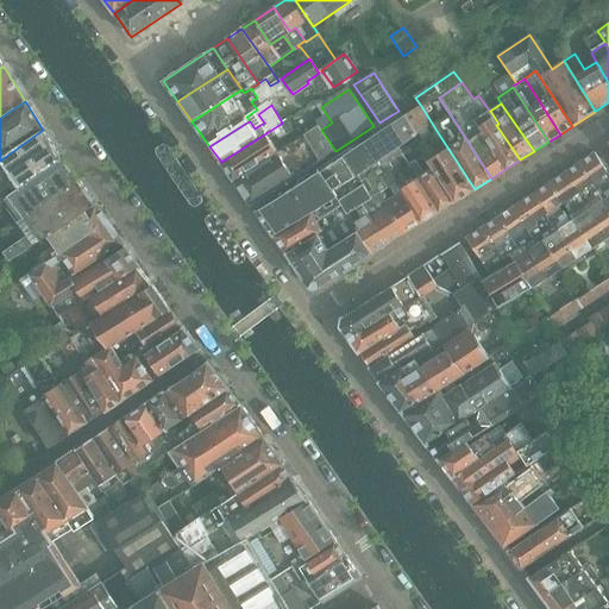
[(420,148),(439,135),(421,106),(405,117),(418,137),(399,150),(439,212),(456,201),(433,169),(420,148)]
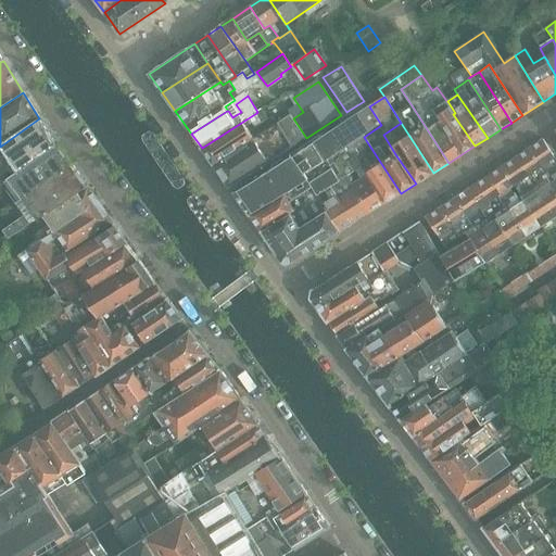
[(369,106),(353,118),(364,137),(381,125),(369,106)]
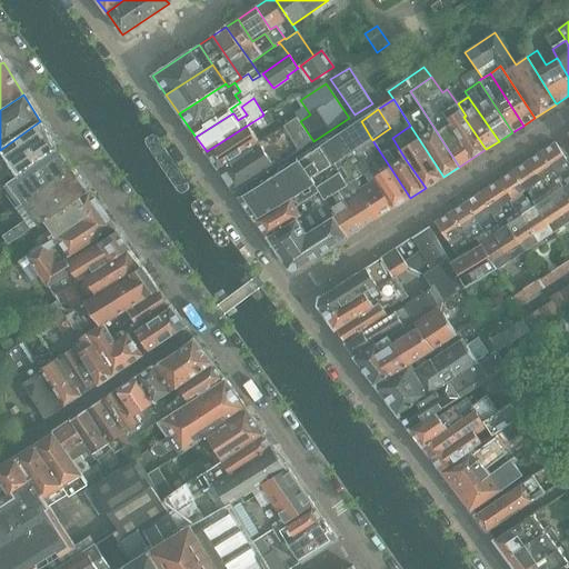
[(262,116),(207,151),(219,168),(260,141),(250,128),(252,126),(261,130),(275,122),(267,112),(263,115),(262,116)]
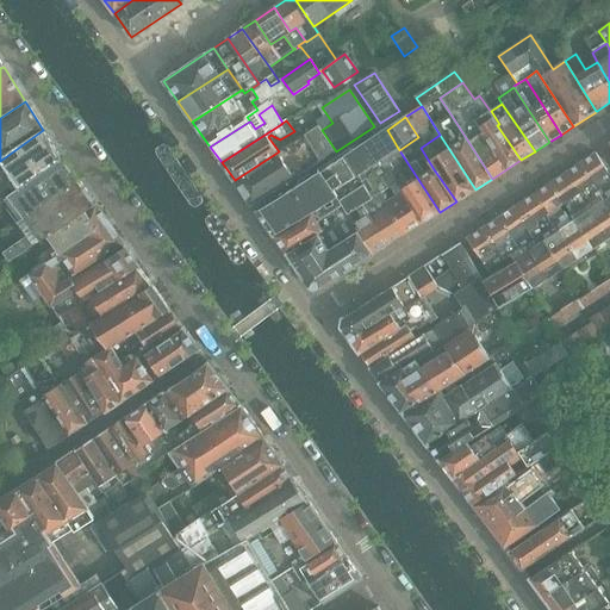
[(279,151),(235,180),(251,205),(294,179),(336,151),(322,130),(322,131),(318,125),(279,151)]
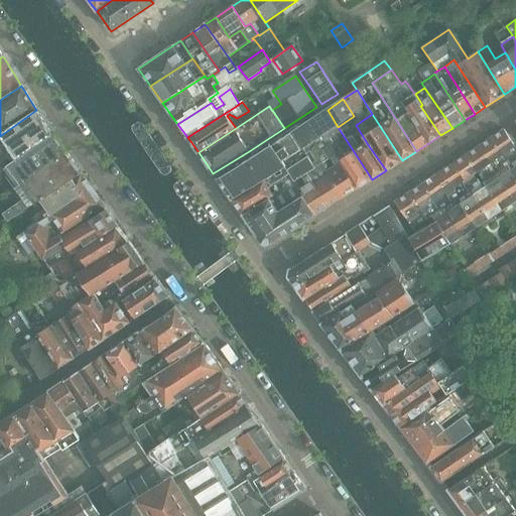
[(36,110),(0,136),(5,143),(2,145),(1,143),(0,143),(0,163),(8,158),(9,156),(8,154),(11,151),(47,125),(36,110)]
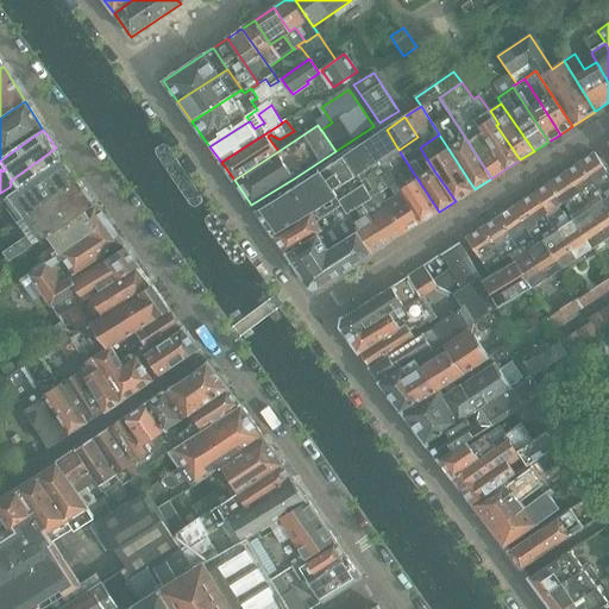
[(383,132),(369,140),(382,161),(399,150),(387,130),(383,132)]
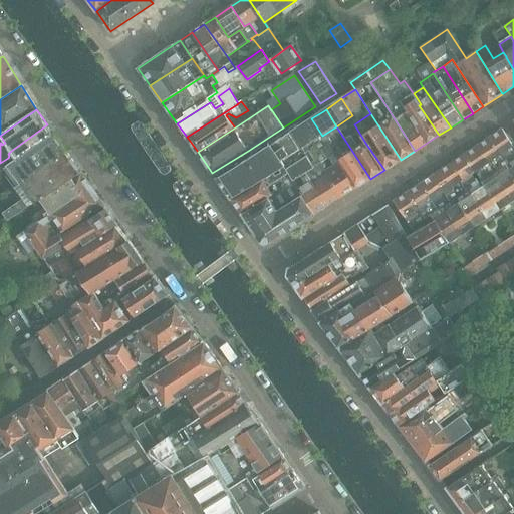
[(370,113),(354,124),(365,143),(384,170),(401,160),(370,113)]
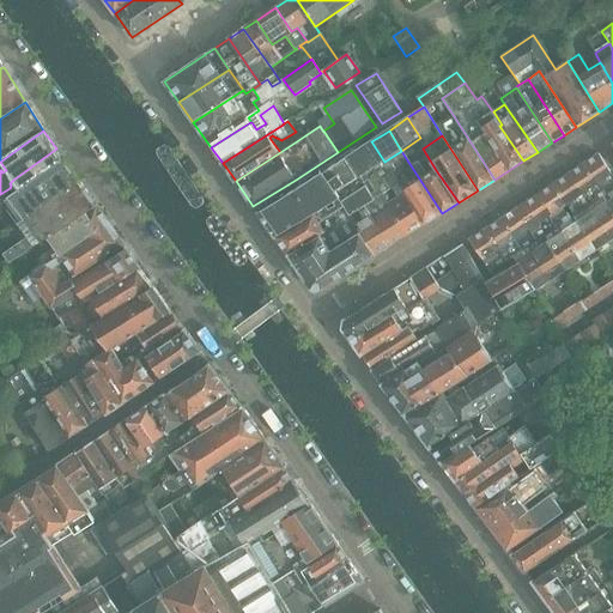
[(371,141),(366,145),(378,165),(335,193),(339,198),(275,237),(289,255),(350,216),(365,206),(382,195),(399,184),(383,162),(384,162),(371,141)]
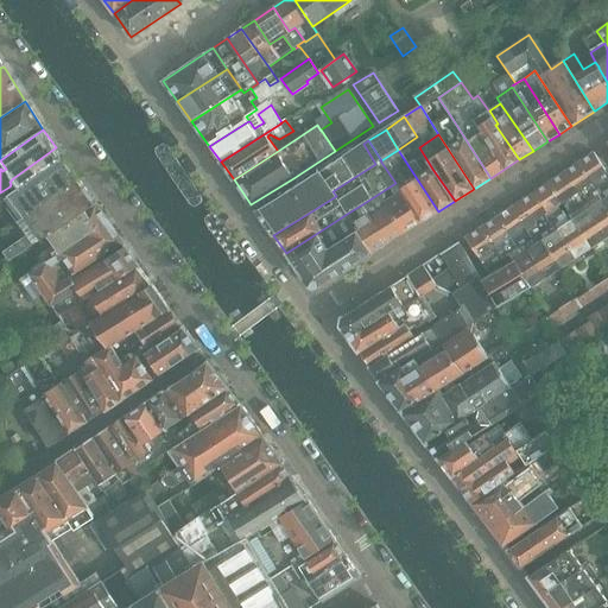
[(363,144),(257,211),(273,235),(336,196),(333,191),(375,164),(363,144)]
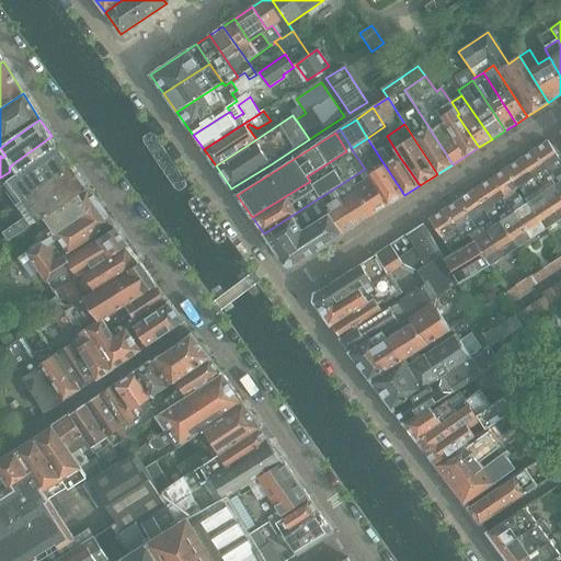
[(52,136),(12,164),(18,173),(58,146),(52,136)]
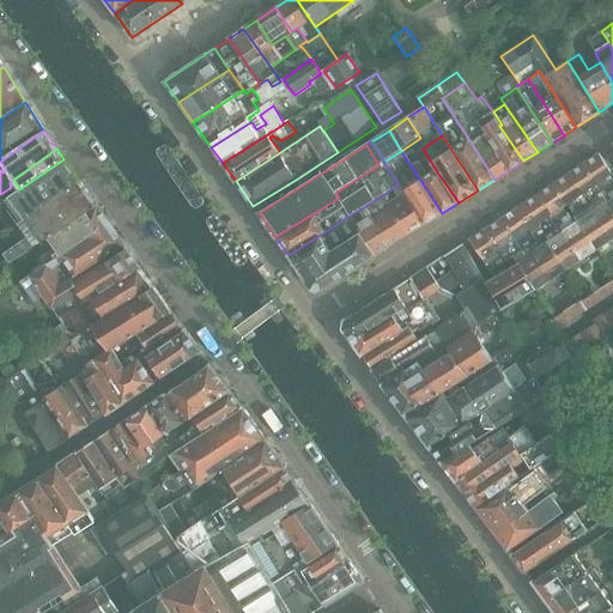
[(384,162),(383,162),(399,184),(425,224),(442,213),(401,151),(384,162)]
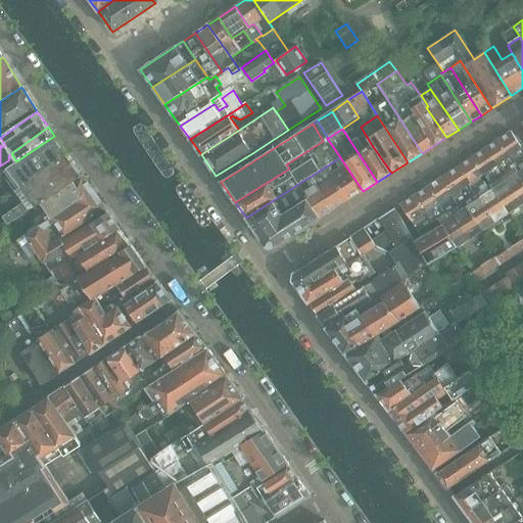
[(522,162),(522,150),(522,149),(511,132),(497,140),(516,168),(522,162)]
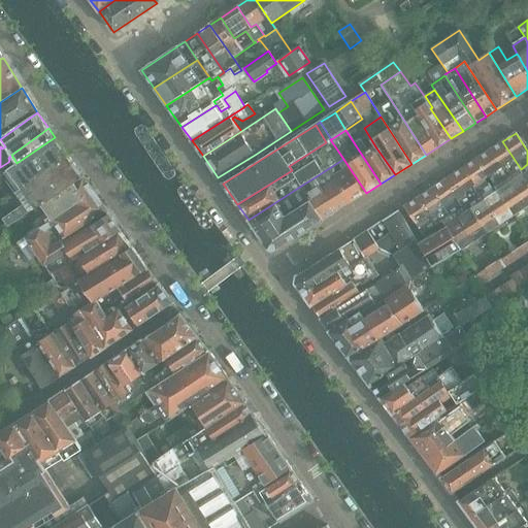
[(8,169),(8,170),(0,175),(0,179),(4,185),(7,183),(15,194),(69,156),(55,136),(55,137),(17,163),(8,169)]
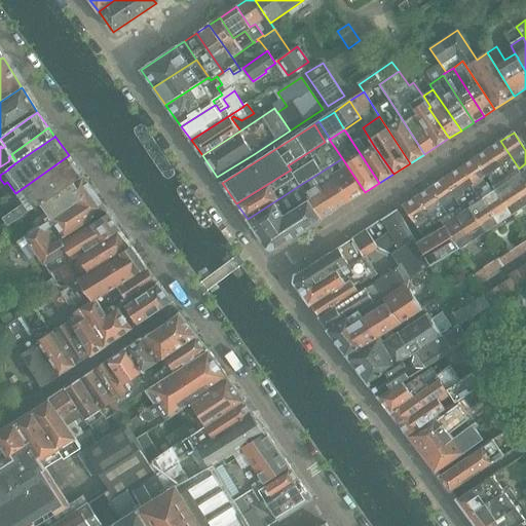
[(500,141),(488,149),(506,177),(518,170),(519,168),(500,141)]
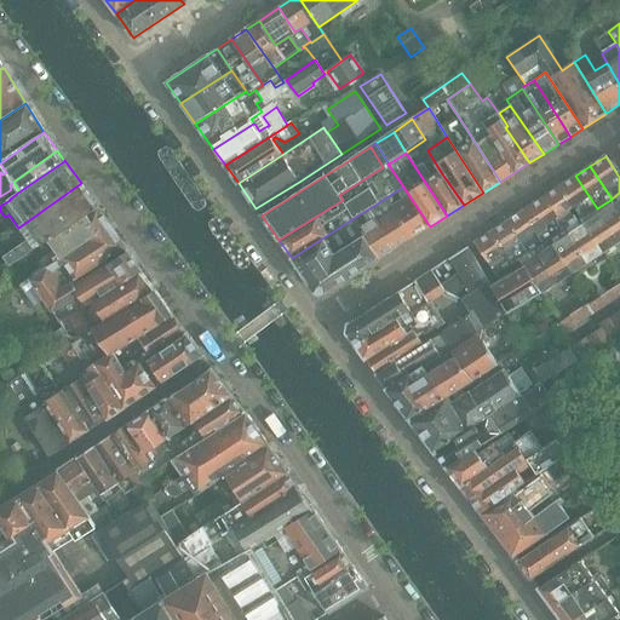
[(575,176),(560,187),(581,219),(596,210),(597,208),(575,176)]
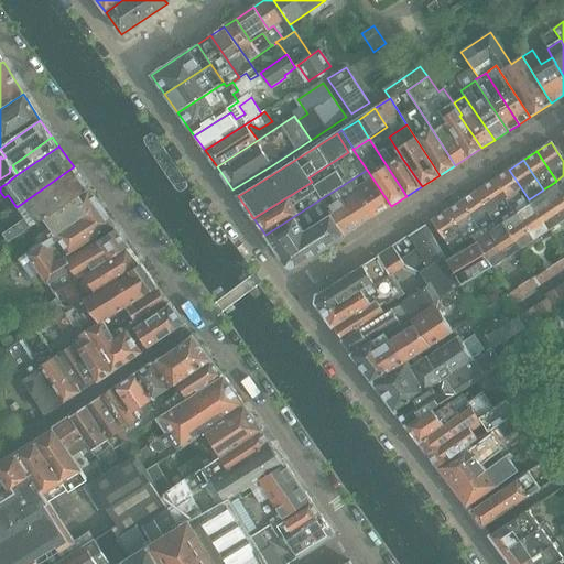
[(17,207),(25,219),(20,223),(1,236),(8,245),(25,231),(44,219),(46,218),(45,217),(89,188),(74,166),(17,207)]
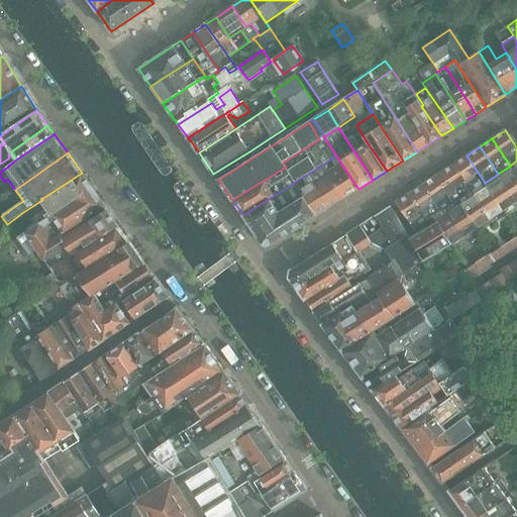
[(336,156),(322,165),(343,198),(358,189),(336,156)]
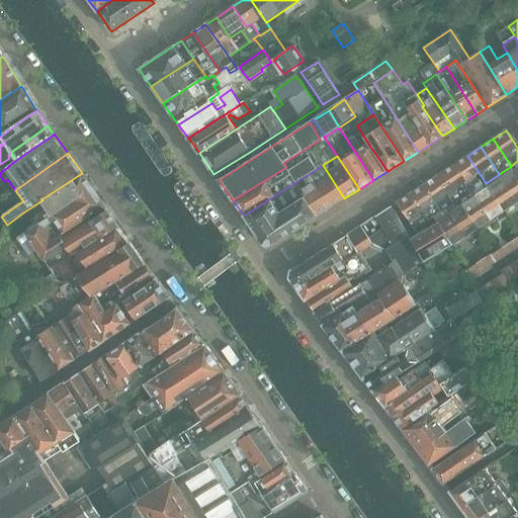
[(465,182),(463,183),(469,193),(472,192),(485,183),(486,183),(467,156),(454,164),(465,182)]
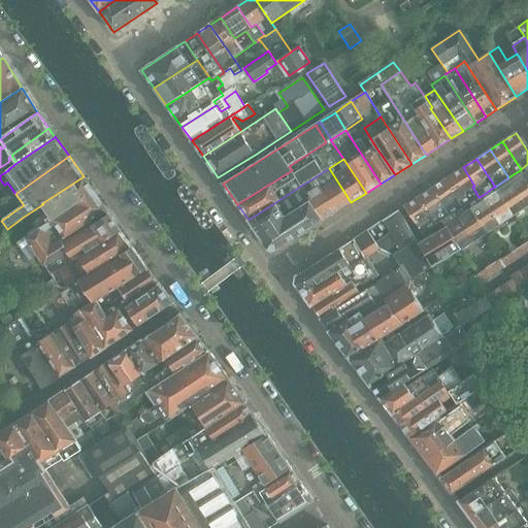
[(472,187),(474,186),(463,167),(444,179),(462,207),(468,204),(479,197),(472,187)]
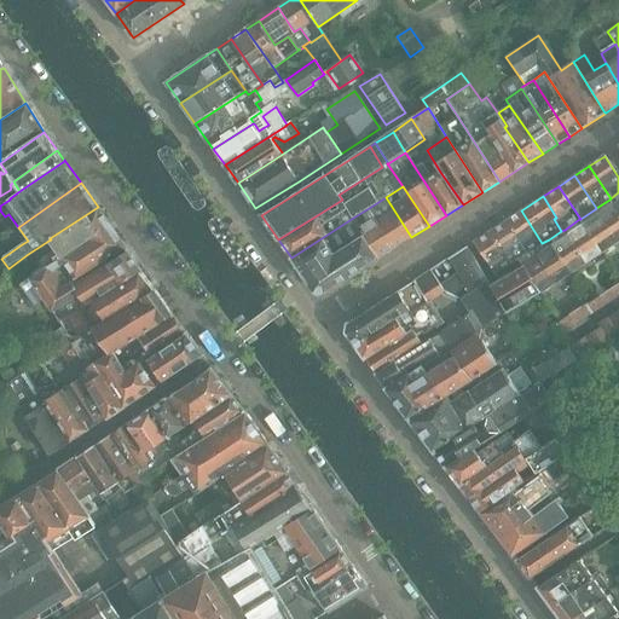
[(386,197),(369,208),(394,247),(411,237),(386,197)]
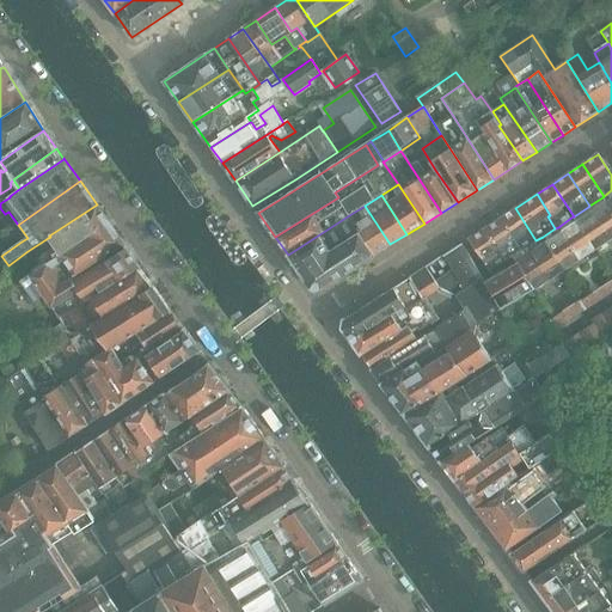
[(589,206),(588,207),(609,240),(611,238),(611,212),(603,197),(589,206)]
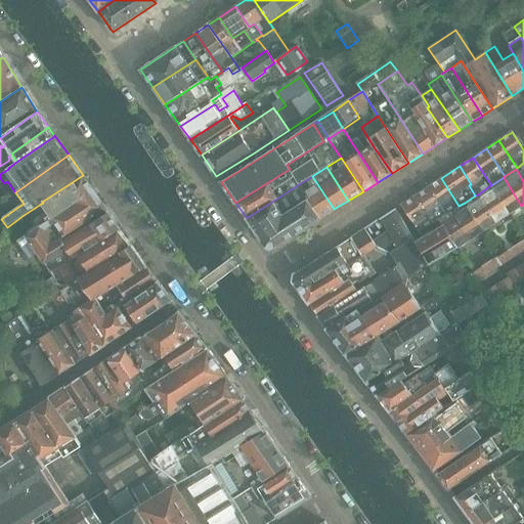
[(41,204),(46,211),(35,220),(39,225),(25,235),(16,242),(30,260),(37,255),(45,265),(59,256),(55,249),(57,247),(108,213),(83,175),(42,202),(43,203),(41,204)]
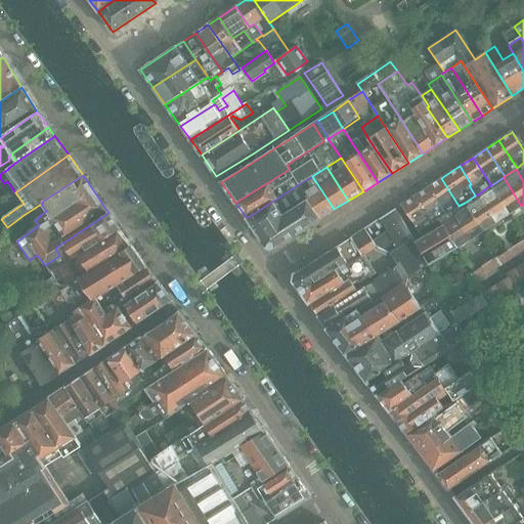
[(312,176),(299,184),(308,198),(306,199),(319,218),(334,209),(312,176)]
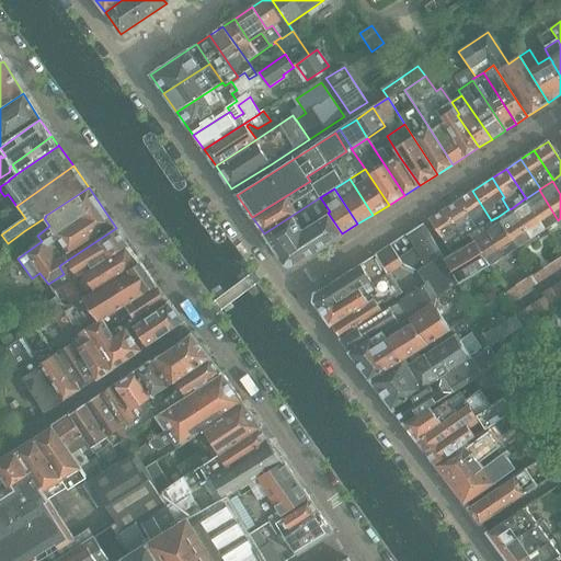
[(526,198),(525,198),(545,229),(558,220),(539,190),(526,198)]
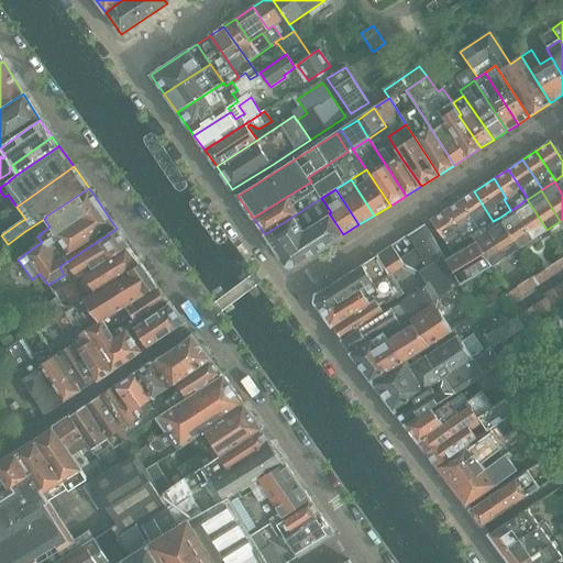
[(474,191),(460,201),(479,231),(486,227),(493,221),(474,191)]
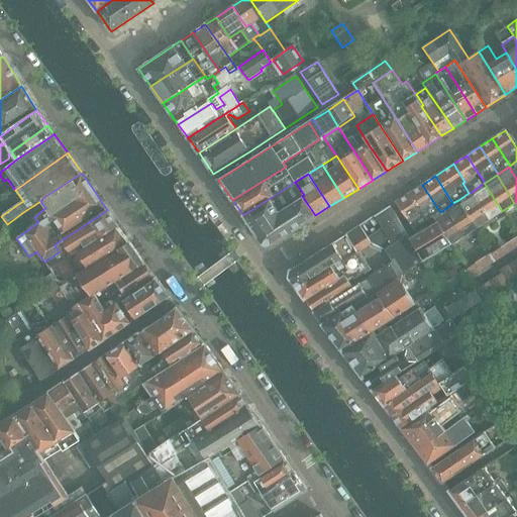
[(295,182),(243,215),(253,228),(264,243),(265,244),(266,244),(267,245),(268,245),(269,245),(270,244),(315,215),(302,196),(304,195),(295,182)]
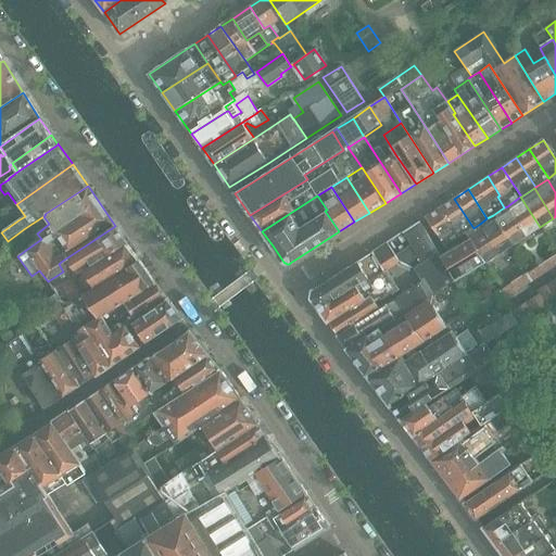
[(520,197),(507,206),(526,237),(540,227),(520,197)]
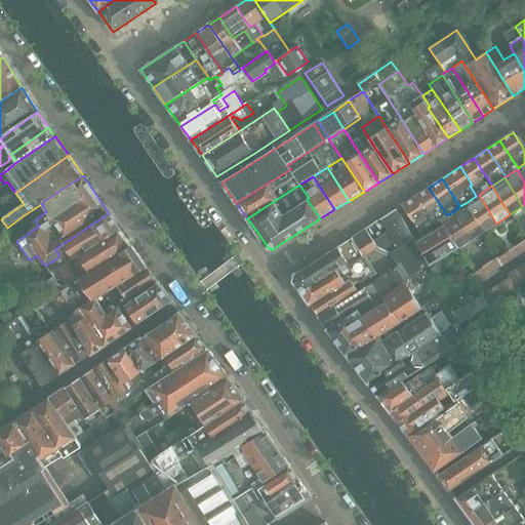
[(429,188),(415,197),(434,225),(440,220),(440,219),(447,215),(429,188)]
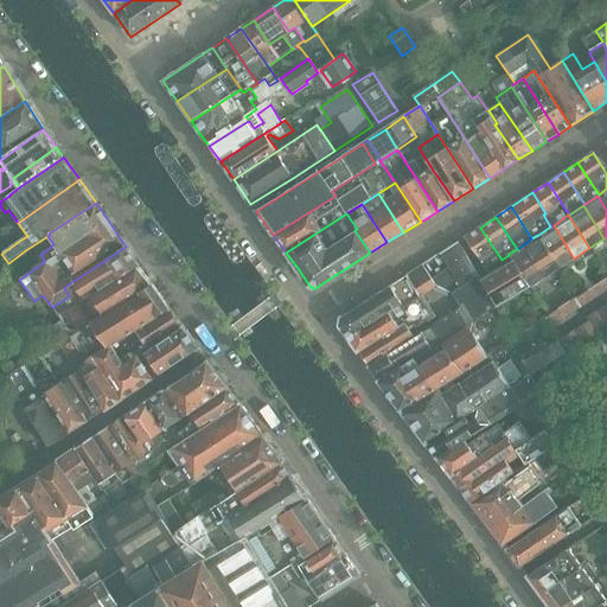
[(550,227),(538,235),(558,268),(574,259),(554,225),(550,227)]
